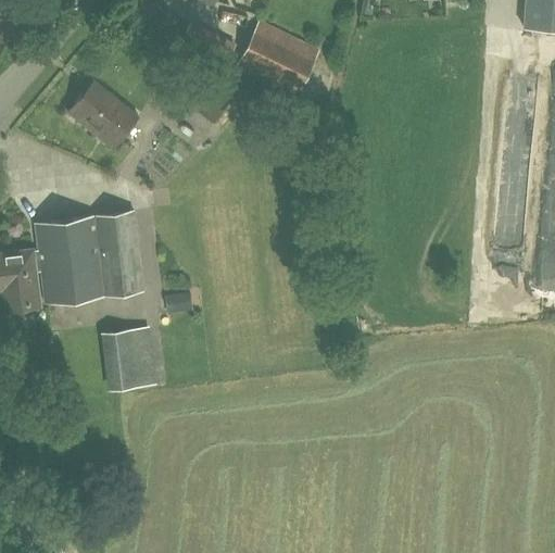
[(554,0),(527,0),(525,30),(554,33),(554,0)]
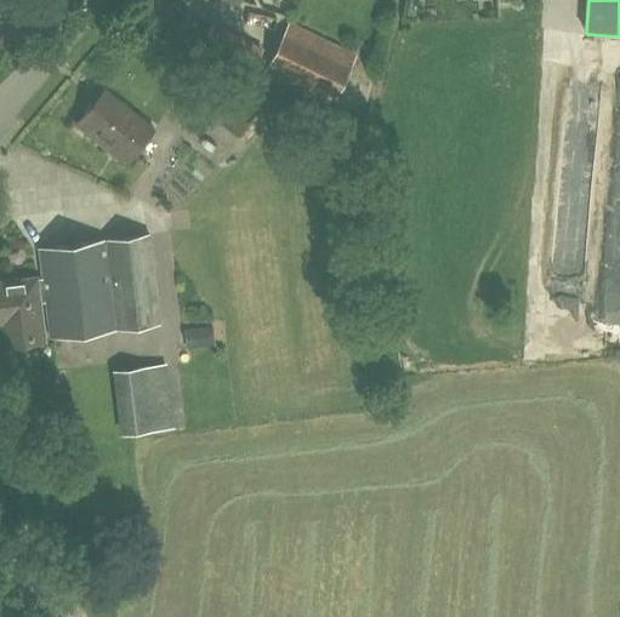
[(291,28),(273,64),(266,78),(330,109),(354,60),(291,28)]
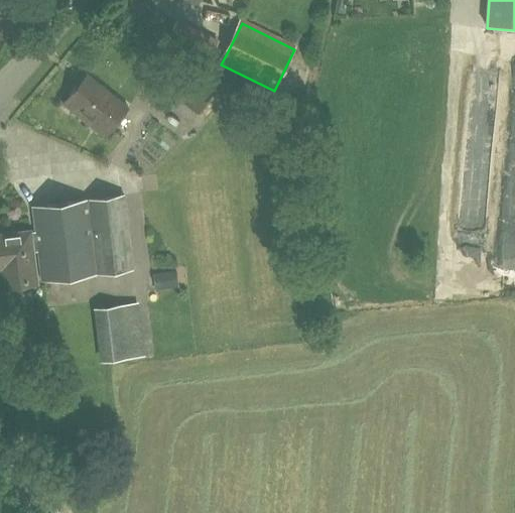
[(0,30),(0,43),(8,43),(8,35),(8,30),(0,30)]
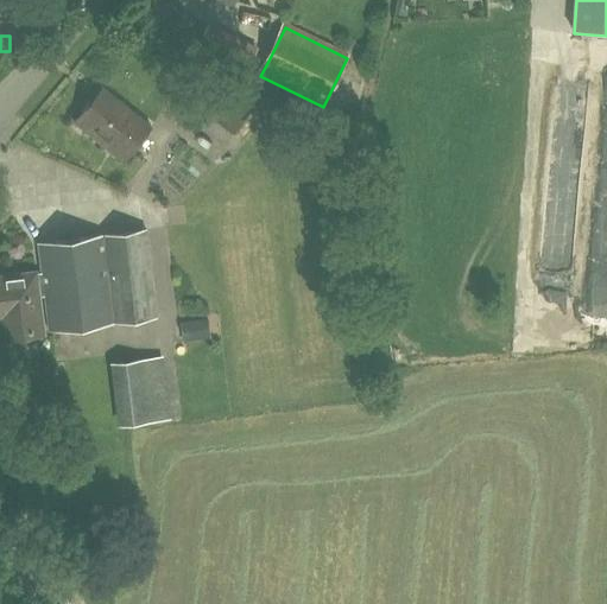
[(257,53),(234,42),(222,67),(245,78),(257,53)]
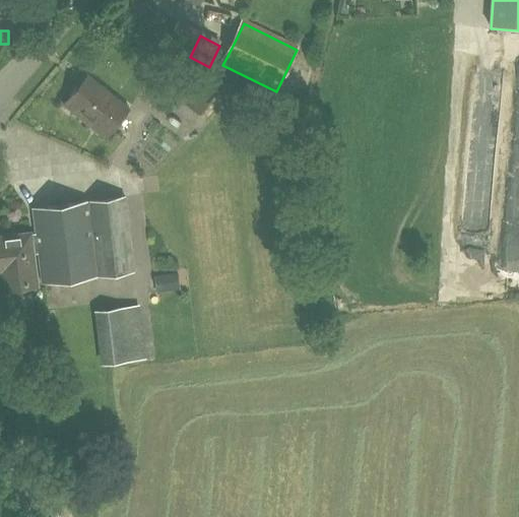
[(164,70),(147,89),(191,125),(212,100),(196,85),(191,92),(164,70)]
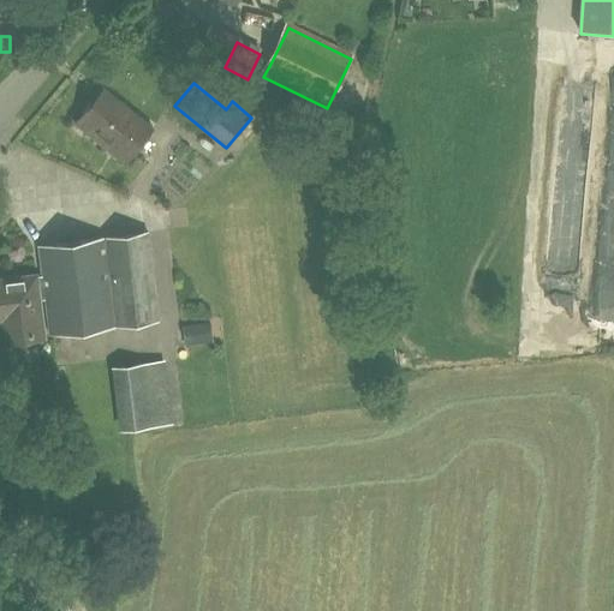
[(105,91),(76,126),(125,166),(154,131),(105,91)]
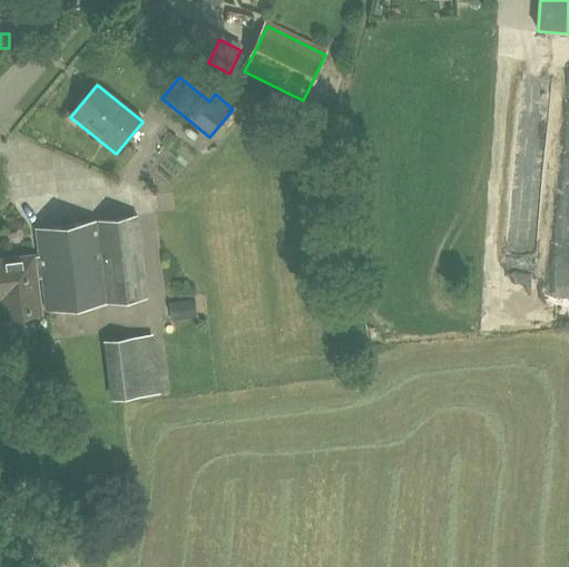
[(138,218),(37,232),(40,260),(35,261),(35,258),(0,262),(0,300),(2,301),(5,318),(41,313),(37,281),(42,280),(47,312),(148,300),(138,218)]
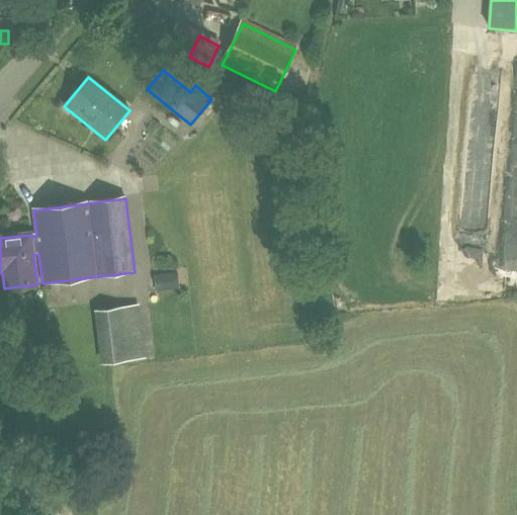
[(167,277),(169,295),(182,293),(179,275),(167,277)]
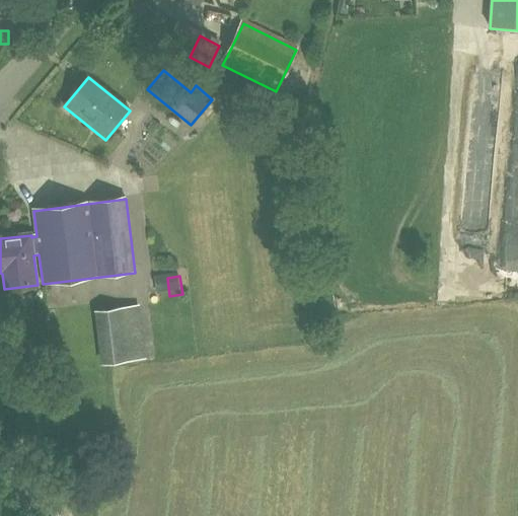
[(102,365),(133,362),(147,360),(141,308),(96,313),(102,365)]
